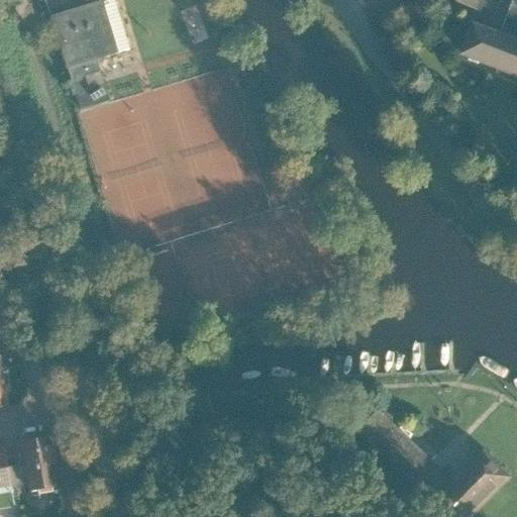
[(487,0),(455,0),(455,1),(483,12),(487,0)]
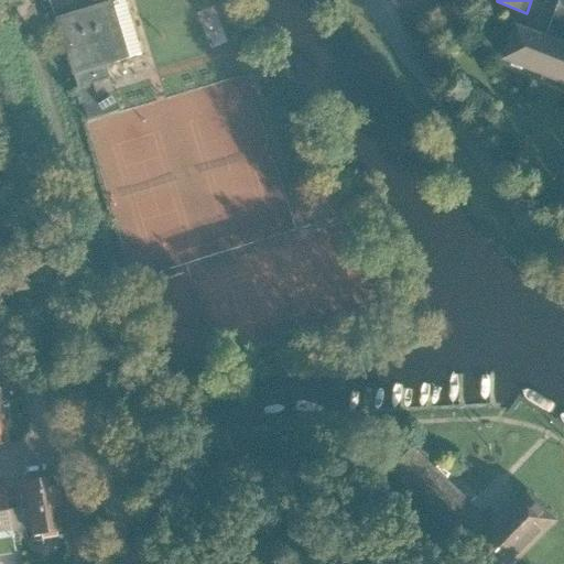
[(519,24),(506,57),(563,82),(563,0),(559,0),(552,18),(540,13),(538,19),(533,17),(529,29),(519,24)]
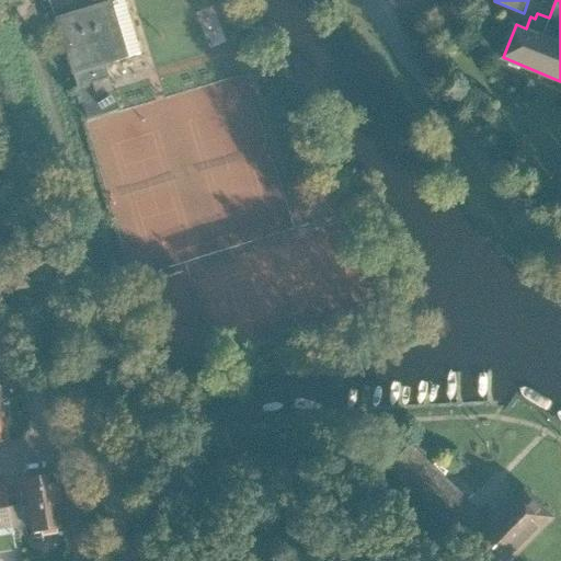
[(114,1),(53,19),(70,77),(75,75),(87,118),(118,109),(112,89),(94,94),(91,83),(109,78),(104,65),(130,57),(114,1)]
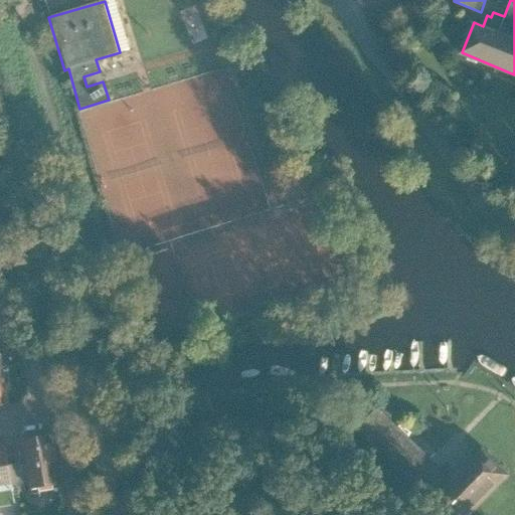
[(450,479),(381,410),(360,432),(443,514),(477,514),(514,479),(482,447),(450,479)]
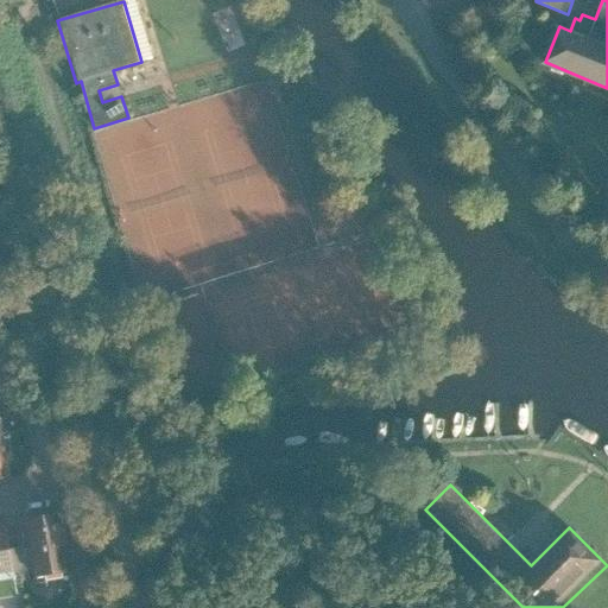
[(64,518),(29,524),(39,586),(76,577),(64,518)]
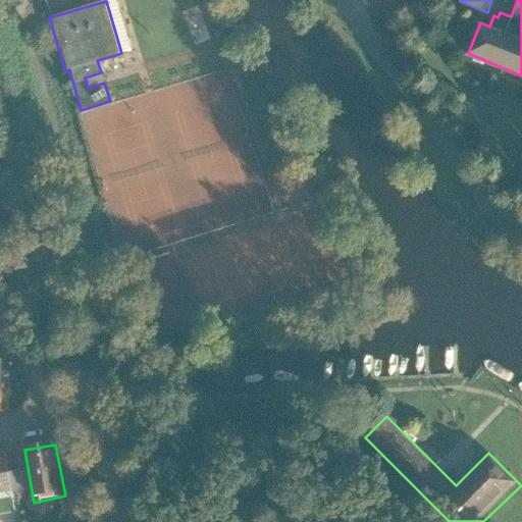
[(12,452),(0,453),(0,498),(19,496),(12,452)]
